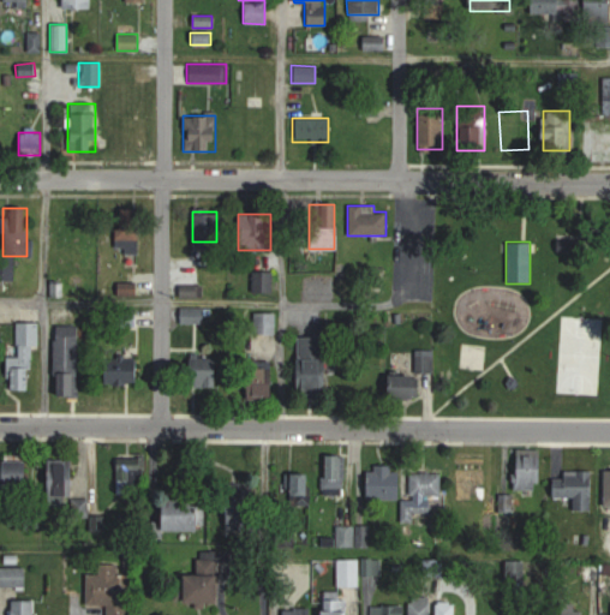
[(117,296),(135,296),(135,284),(117,284),(117,296)]
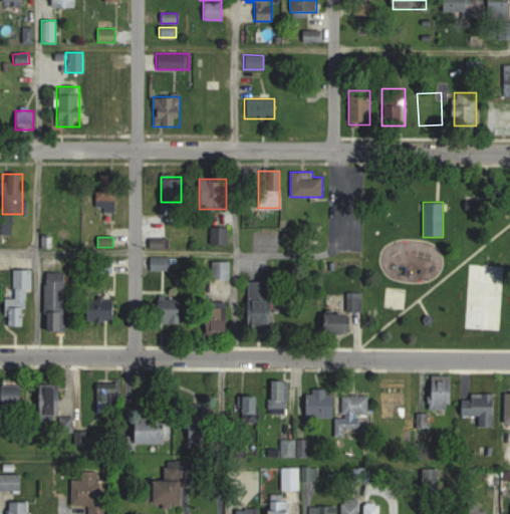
[(176,257),(150,257),(150,271),(176,271),(176,257)]
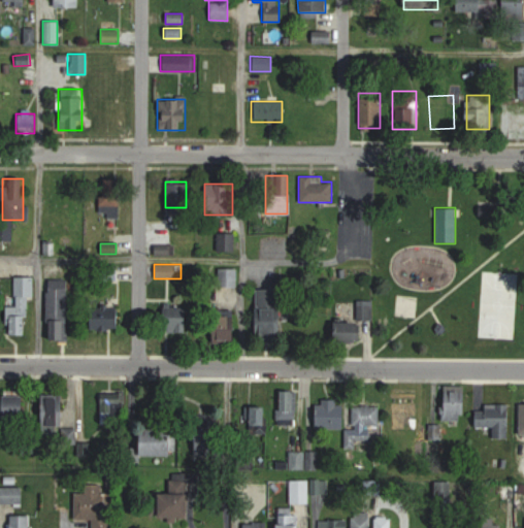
[(217,268),(217,286),(234,286),(234,268),(217,268)]
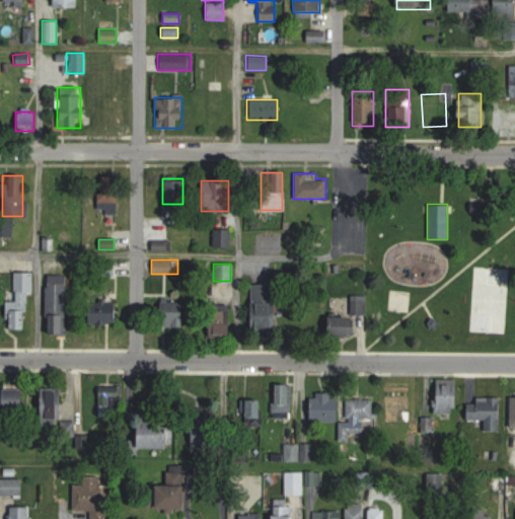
[(66,275),(46,275),(46,336),(66,336),(66,275)]
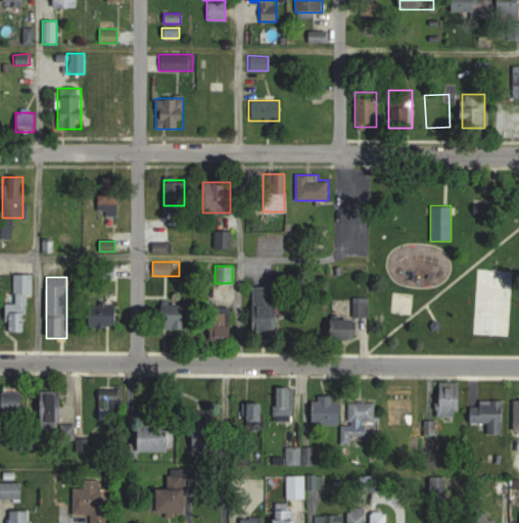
[(276,287),(251,287),(251,334),(276,334),(276,287)]
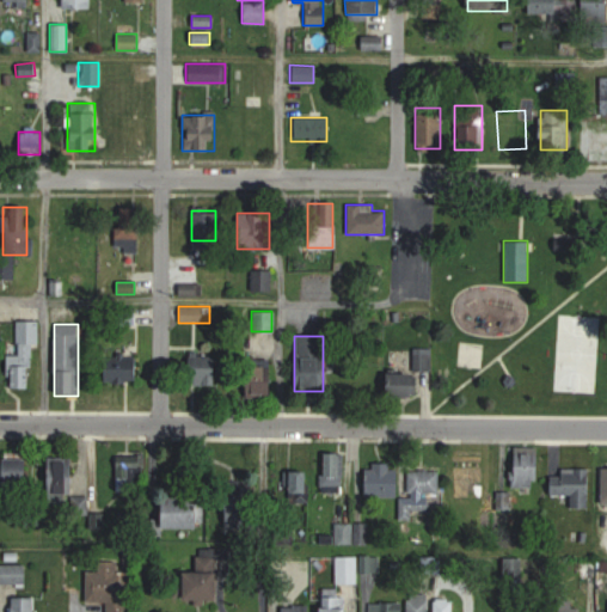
[(215,354),(186,353),(186,386),(215,386),(215,354)]
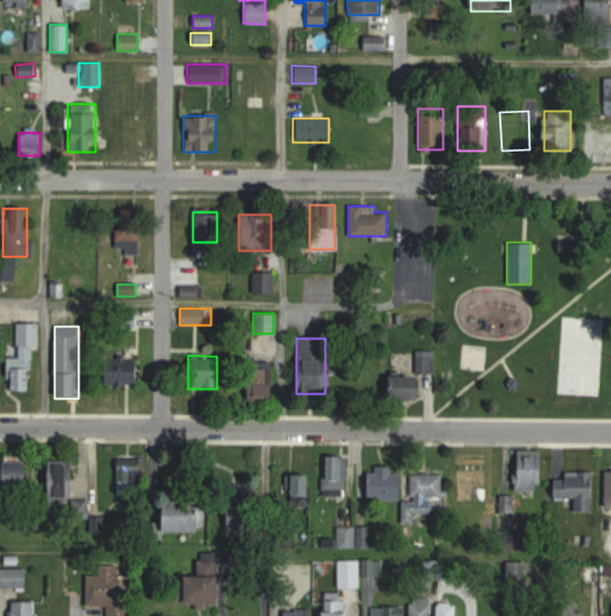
[(138,385),(138,371),(122,371),(122,362),(106,362),(106,385),(138,385)]
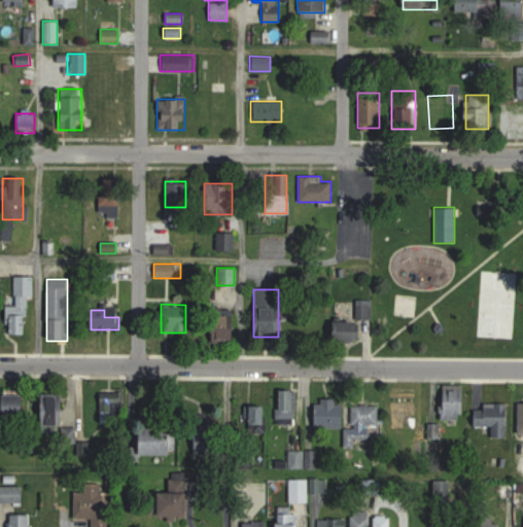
[(234,315),(210,315),(210,341),(234,341),(234,315)]
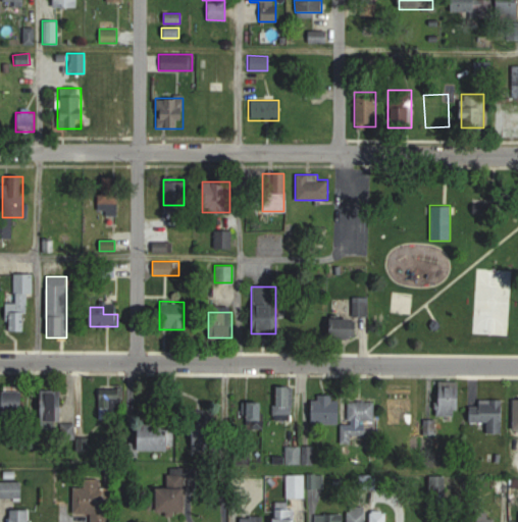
[(354,318),(329,318),(329,338),(354,338),(354,318)]
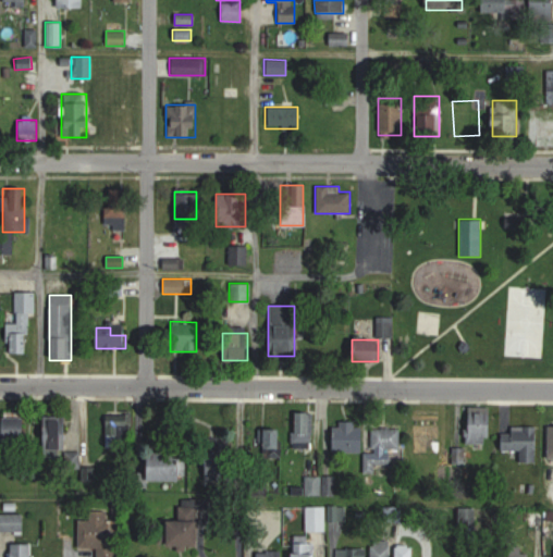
[(465,442),(489,442),(489,406),(465,406),(465,442)]
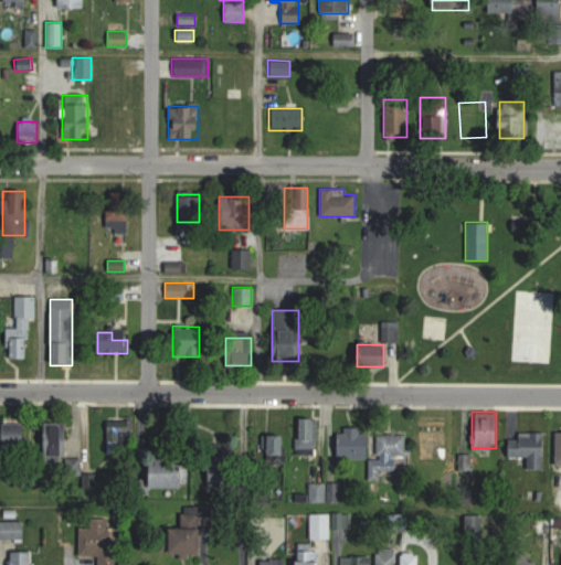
[(293,454),(314,454),(314,419),(293,419),(293,454)]
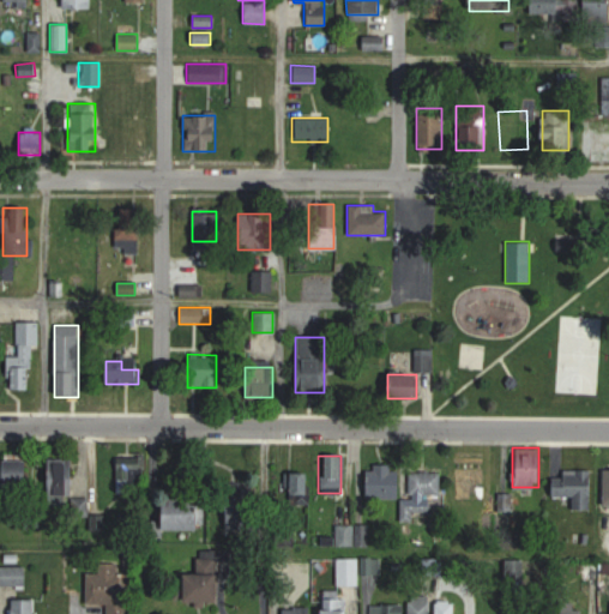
[(31,487),(31,457),(2,457),(2,487),(31,487)]
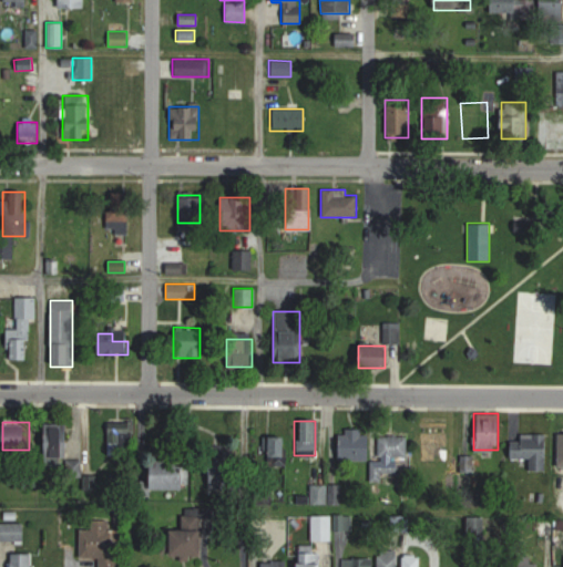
[(43,455),(62,459),(68,426),(49,423),(43,455)]
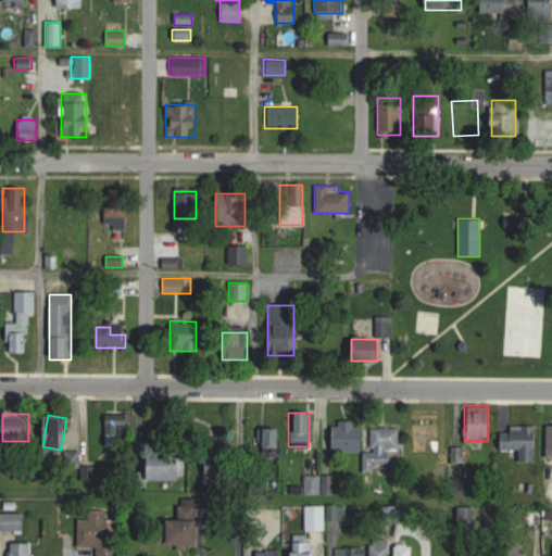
[(331,452),(362,452),(362,421),(331,421),(331,452)]
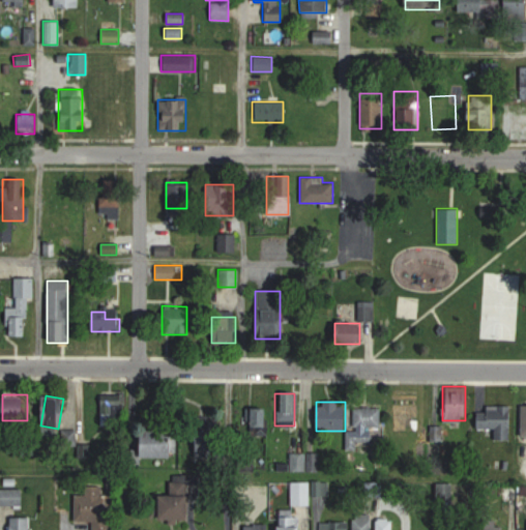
[(508,406),(480,406),(480,438),(508,438),(508,406)]
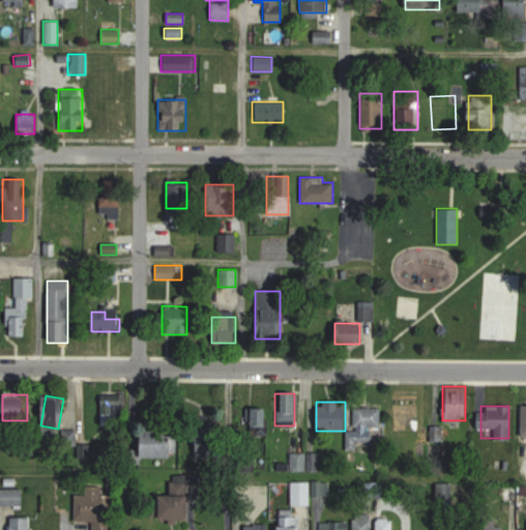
[(349,407),(349,439),(371,439),(371,428),(379,428),(379,407),(349,407)]
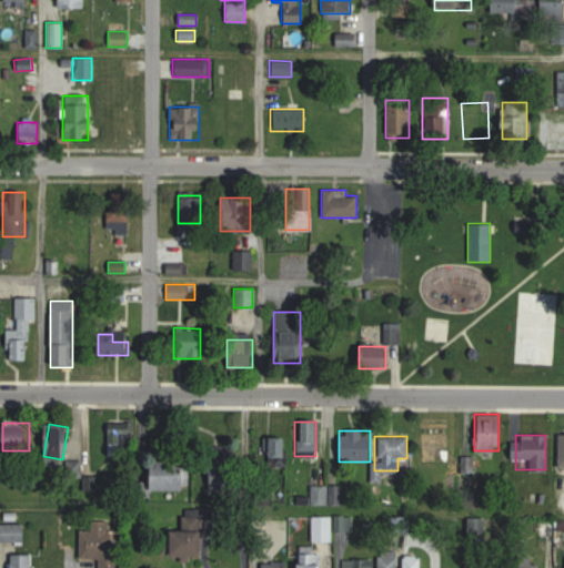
[(151,490),(185,492),(187,463),(151,462),(151,490)]
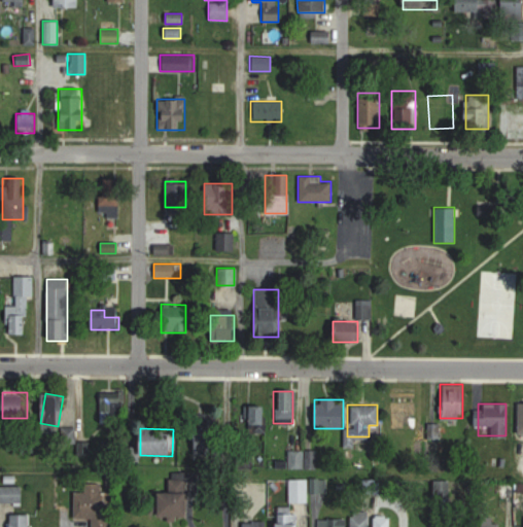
[(214,432),(194,432),(194,453),(214,453),(214,432)]
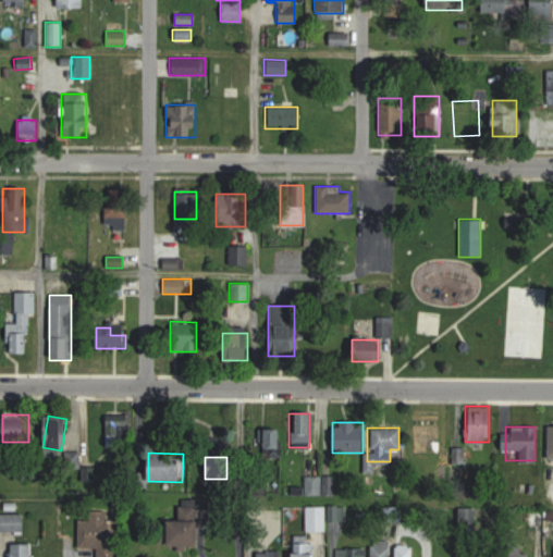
[(304,507),(304,531),(324,531),(324,507),(304,507)]
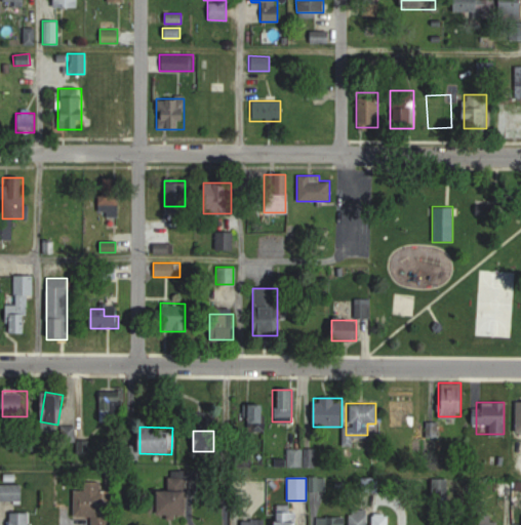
[(72,518),(89,518),(89,524),(107,524),(107,481),(83,482),(83,490),(72,490),(72,518)]
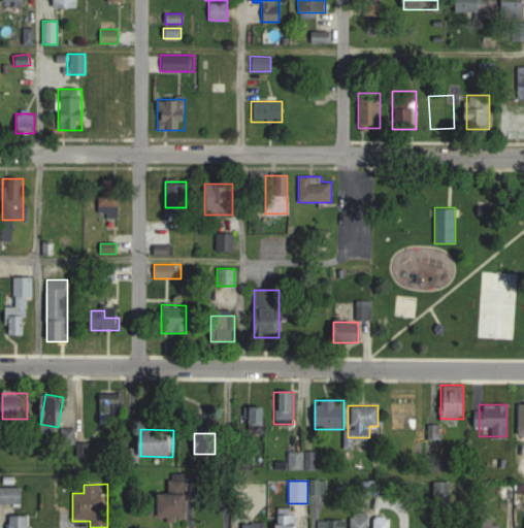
[(0,504),(21,505),(21,488),(0,488),(0,504)]
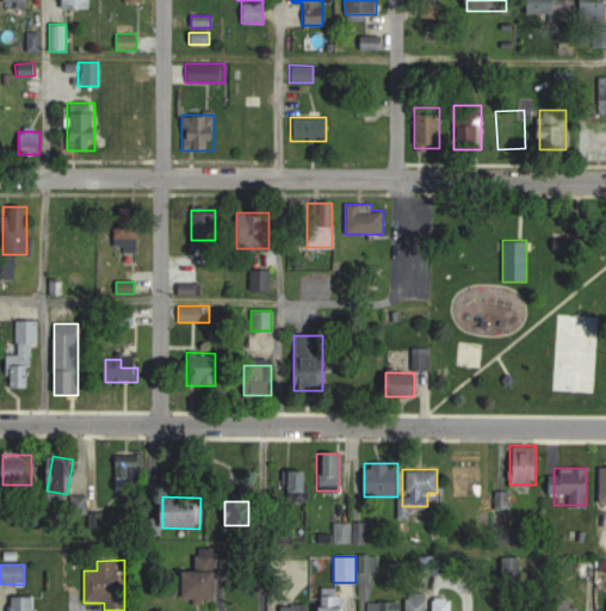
[(217,572),(186,572),(186,602),(217,602),(217,572)]
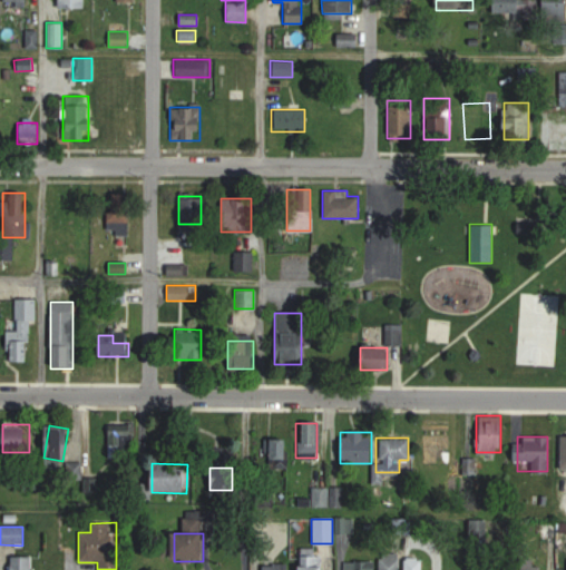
[(299,556),(299,569),(321,569),(322,556),(299,556)]
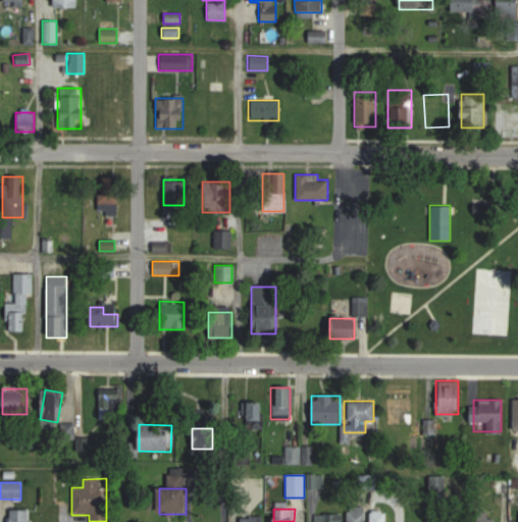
[(8,510),(8,521),(30,521),(30,510),(8,510)]
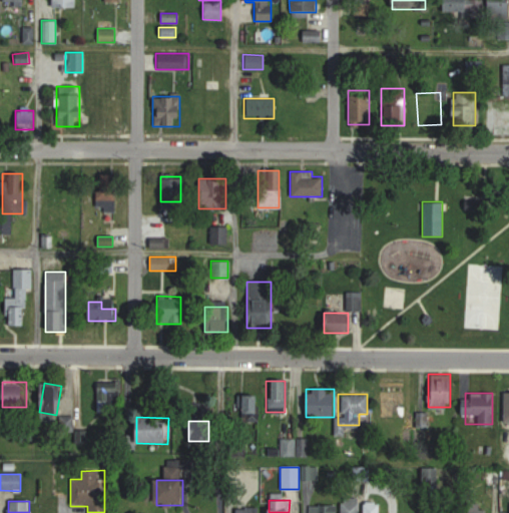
[(362,512),(379,512),(379,502),(362,502),(362,512)]
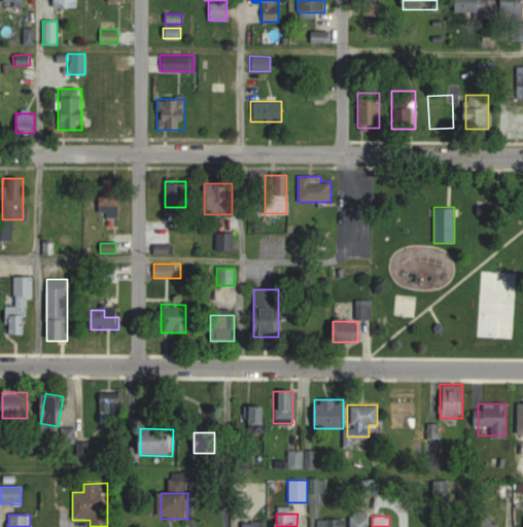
[(368,526),(369,517),(350,517),(350,526),(368,526)]
